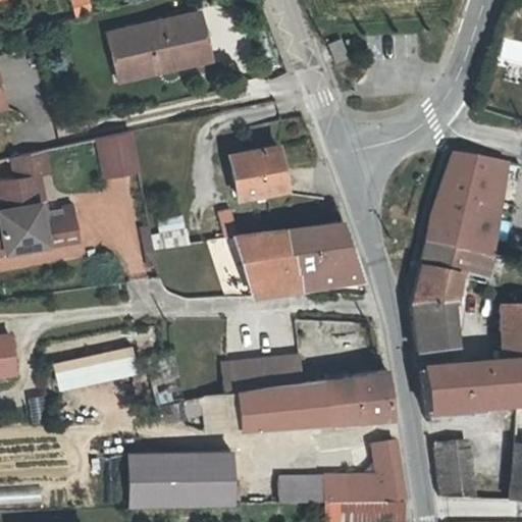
[(70,0),(73,15),(91,13),(89,0),(70,0)]
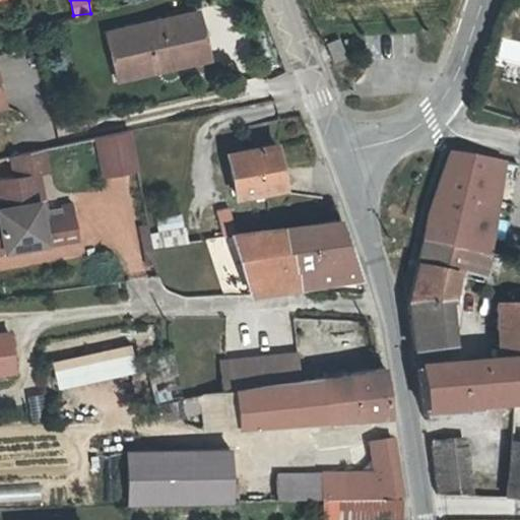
[(204,20),(127,37),(136,78),(166,71),(167,77),(214,67),(204,20)]
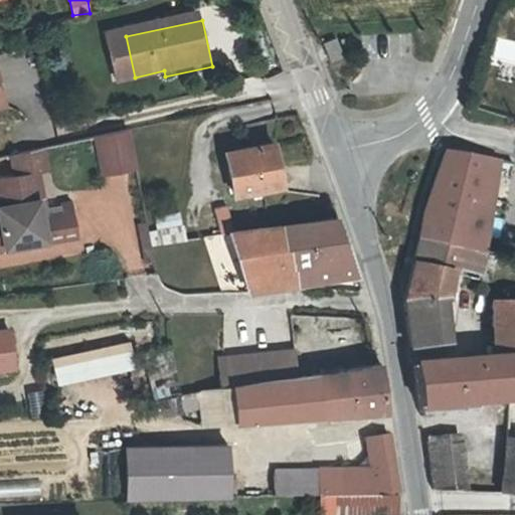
[(135,77),(126,36),(111,40),(121,86),(165,76),(164,70),(135,77)]
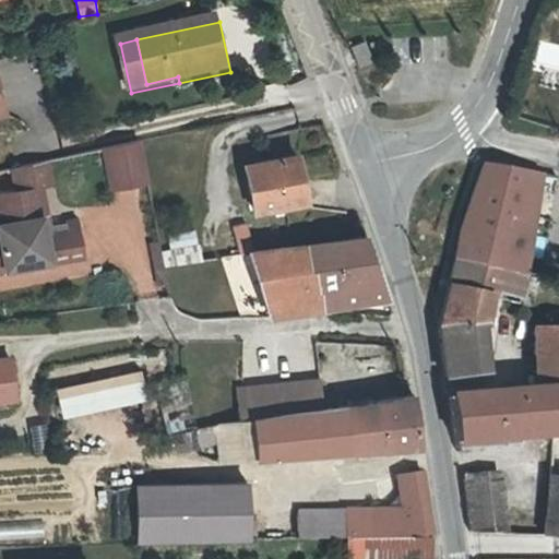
[(360,42),(347,47),(355,67),(369,61),(360,42)]
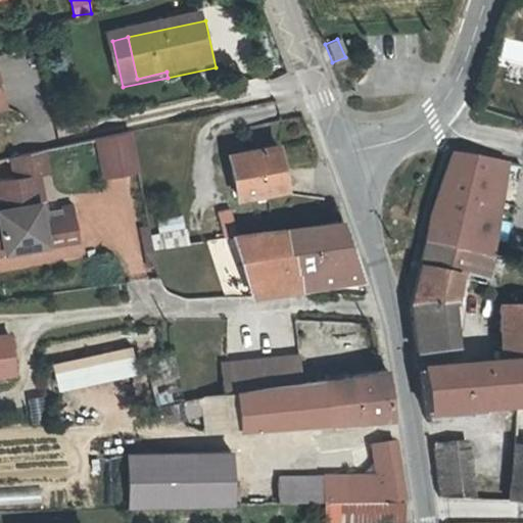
[(0,76),(0,113),(9,111),(0,76)]
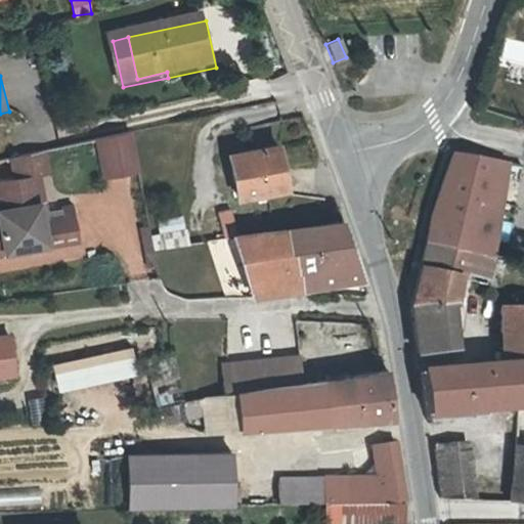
[(103,177),(137,172),(131,137),(97,144),(103,177)]
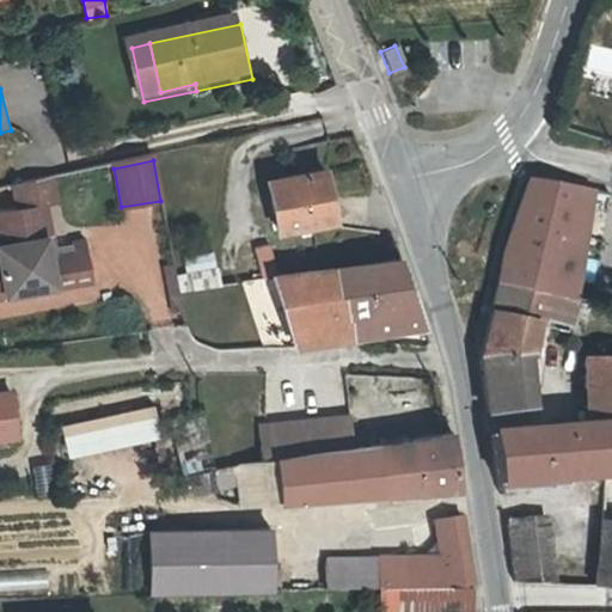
[(335,219),(324,169),(268,179),(277,230),(335,219)]
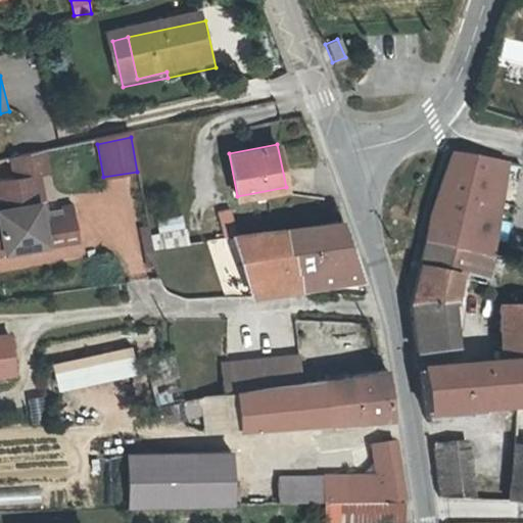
[(430,216),(424,242),(460,248),(488,253),(490,253),(506,161),(452,152),(430,216)]
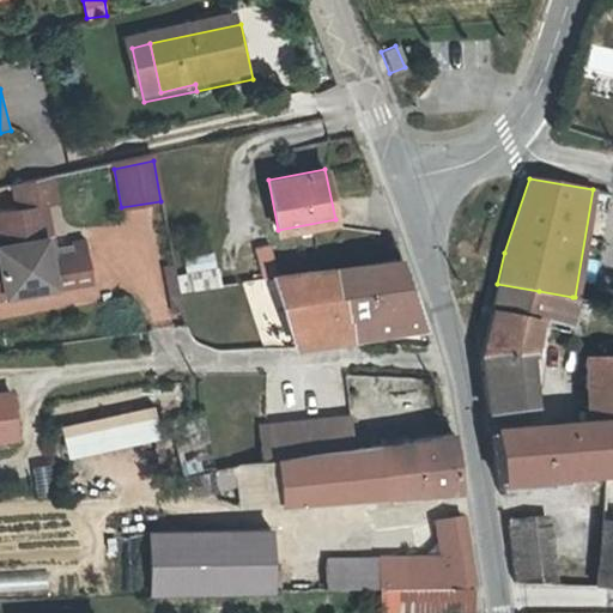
[(0,192),(0,212),(41,206),(52,205),(48,182),(0,192)]
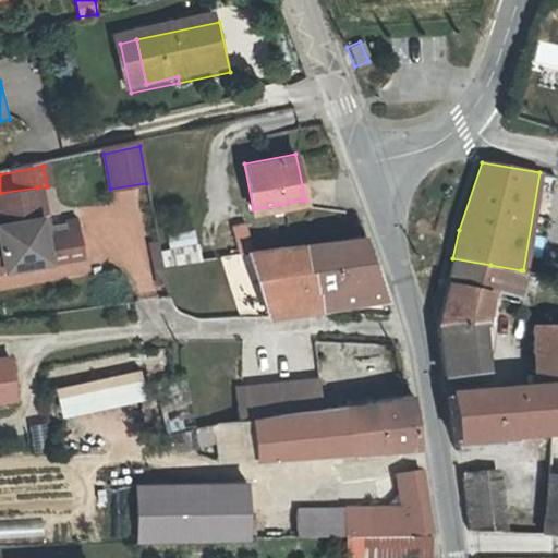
[(0,193),(0,273),(81,257),(74,220),(62,223),(64,233),(38,238),(37,230),(45,229),(37,187),(0,193)]
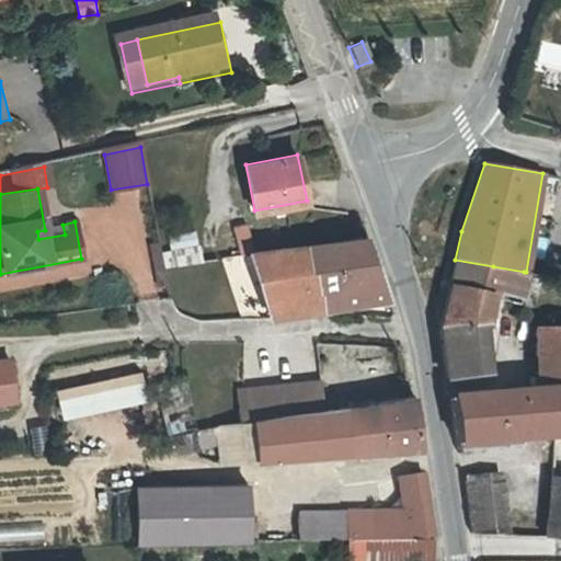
[(363,282),(368,302),(387,299),(367,237),(297,245),(318,289),(363,282)]
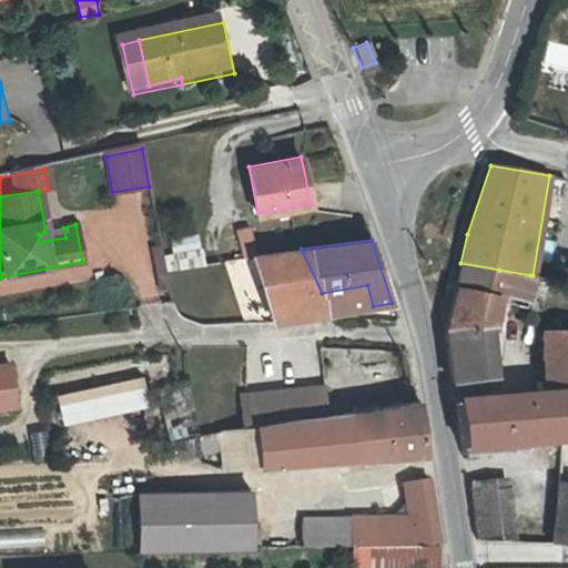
[(274,322),(311,316),(306,295),(316,293),(322,293),(301,249),(253,255),(274,322)]
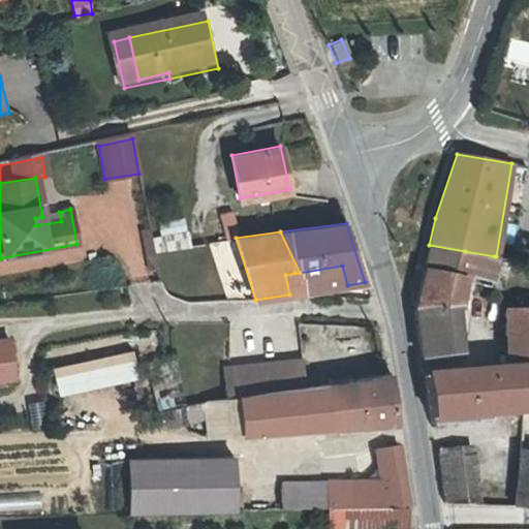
[(143,235),(147,261),(156,259),(154,248),(151,232),(143,235)]
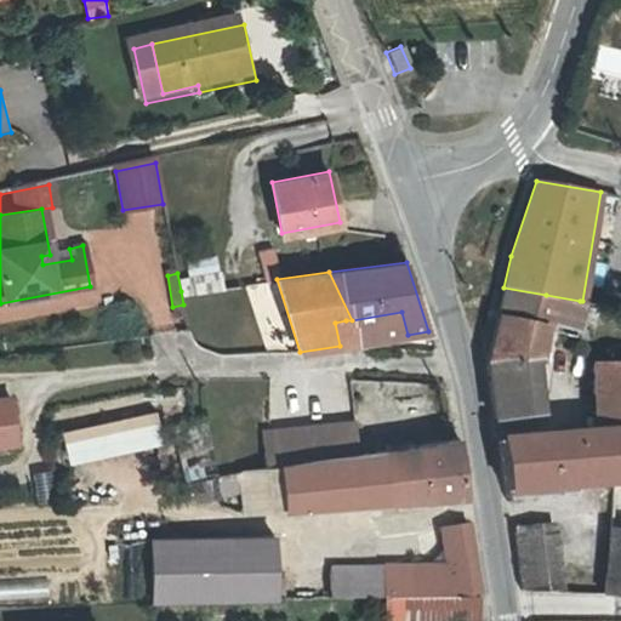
[(537,364),(541,330),(546,295),(503,288),(484,370),(493,419),(536,414),(533,364),(537,364)]
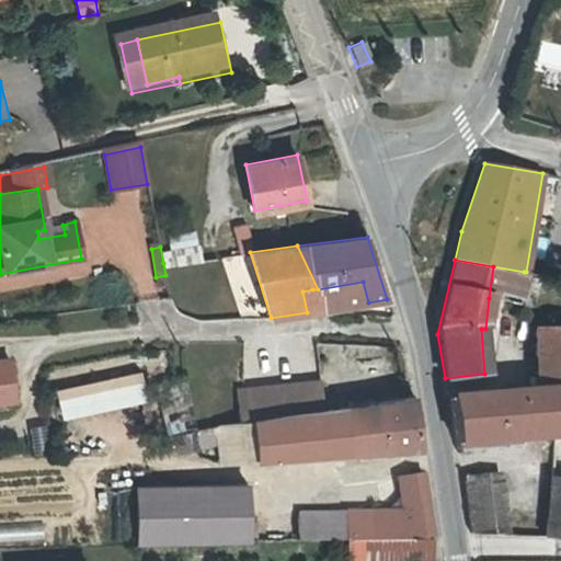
[(493,266),(489,298),(495,298),(497,289),(519,292),(523,279),(524,272),(493,266)]
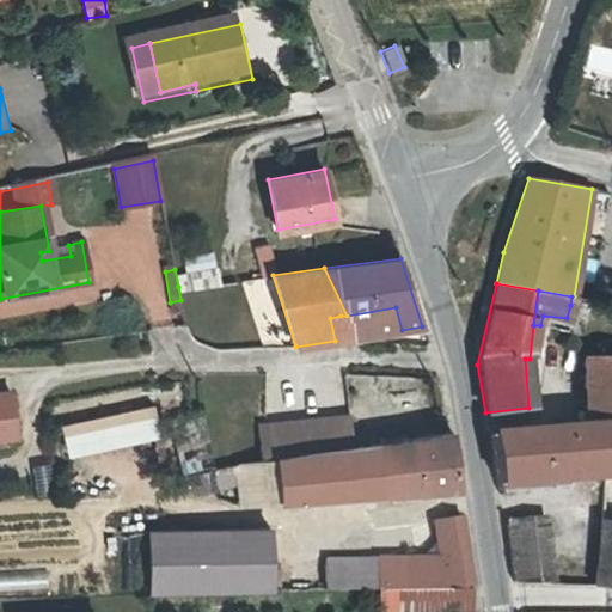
[(357,337),(402,330),(396,307),(347,316),(357,337)]
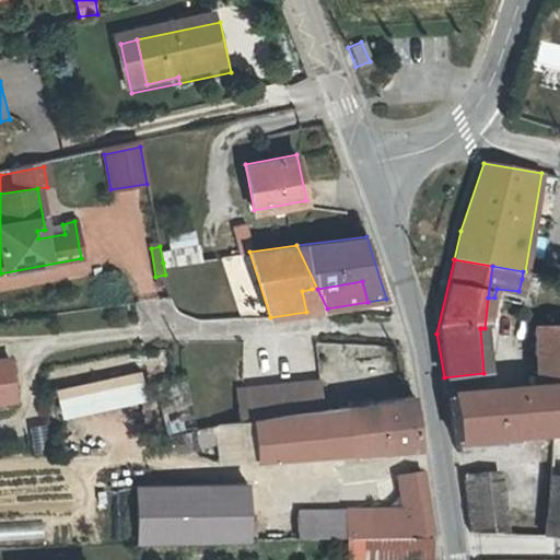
[(322,310),(312,289),(302,291),(306,312),(322,310)]
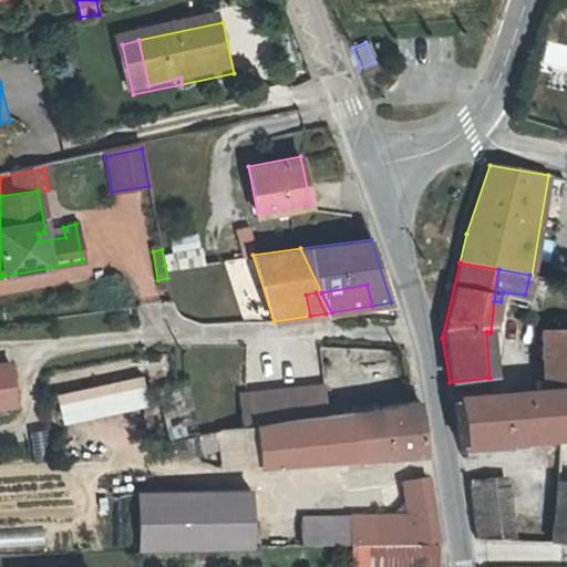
[(321,292),(316,292),(326,313),(331,312),(321,292)]
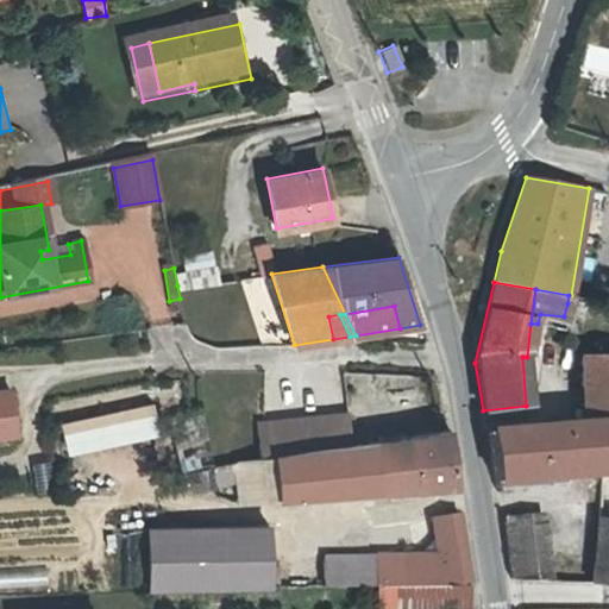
[(608,349),(584,352),(579,422),(608,418),(608,349)]
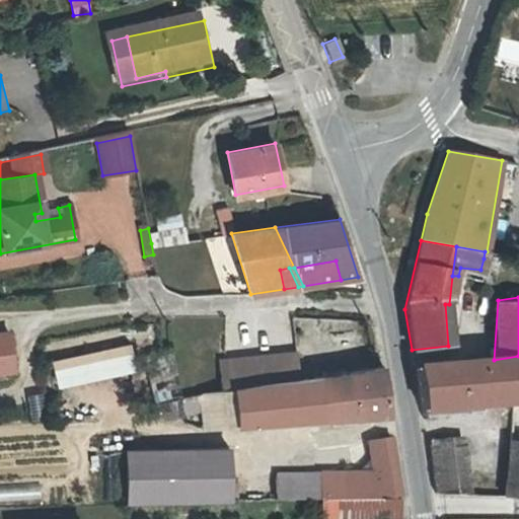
[(3,334),(0,334),(0,373),(9,372),(3,334)]
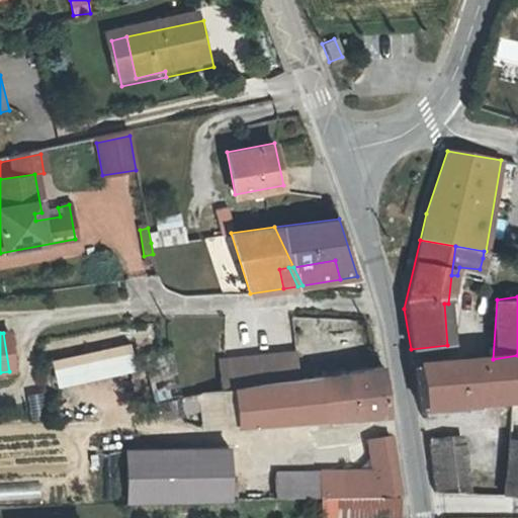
[(130,344),(53,360),(57,382),(135,367),(130,344)]
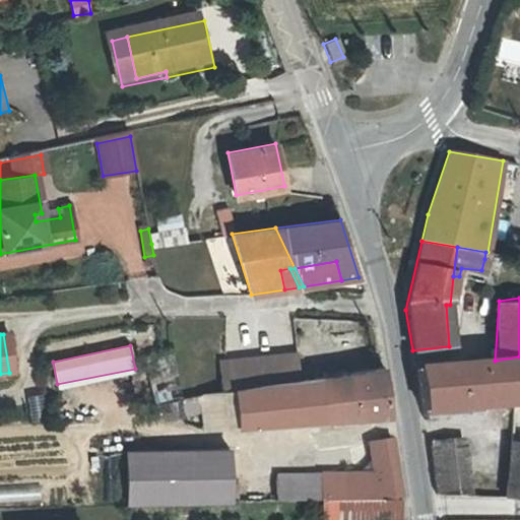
[(219,362),(223,392),(289,383),(301,382),(297,354),(219,362)]
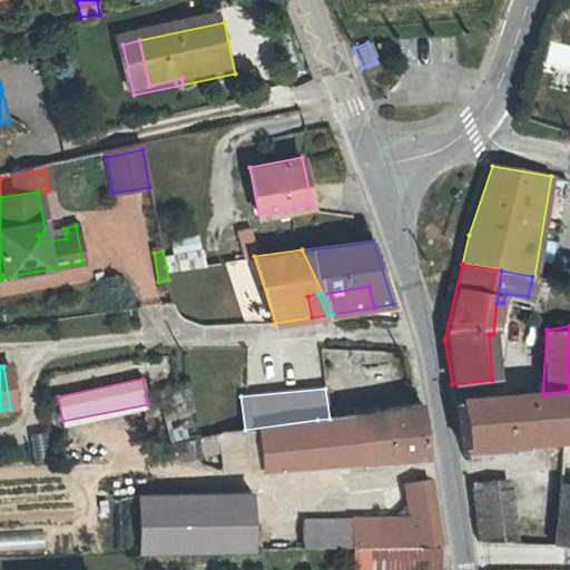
[(569,391),(542,395),(455,404),(464,451),(569,442),(569,391)]
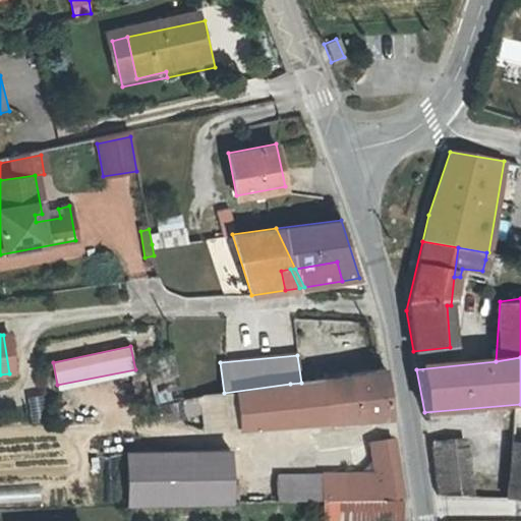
[(351,371),(361,415),(388,413),(382,361),(351,371)]
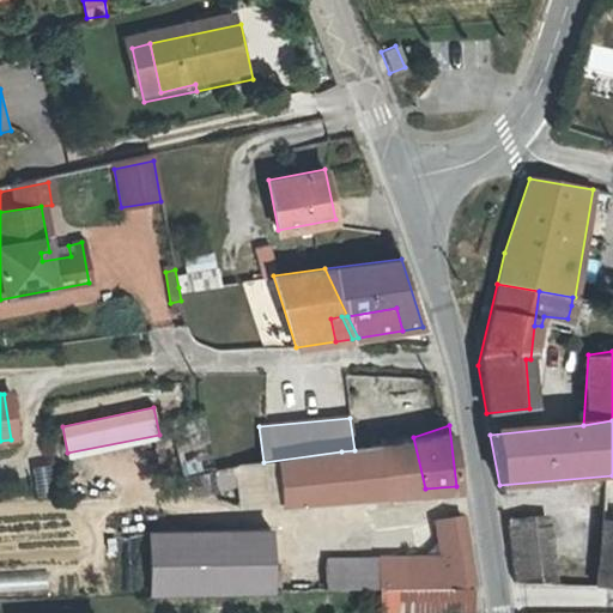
[(375,493),(425,489),(413,437),(381,447),(354,450),(341,451),(263,462),(255,463),(259,502),(375,493)]
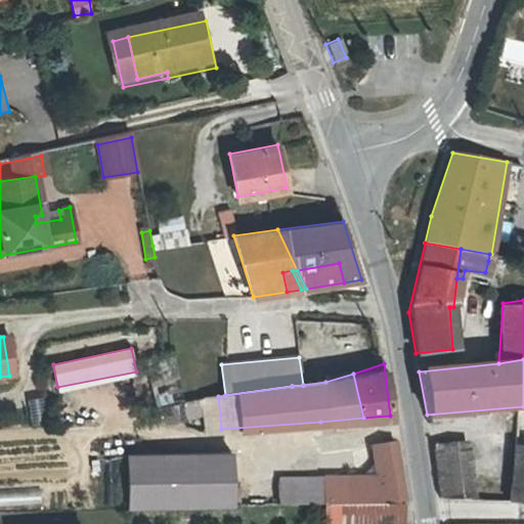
[(377,467),(378,467),(396,465),(393,441),(374,444),(377,467)]
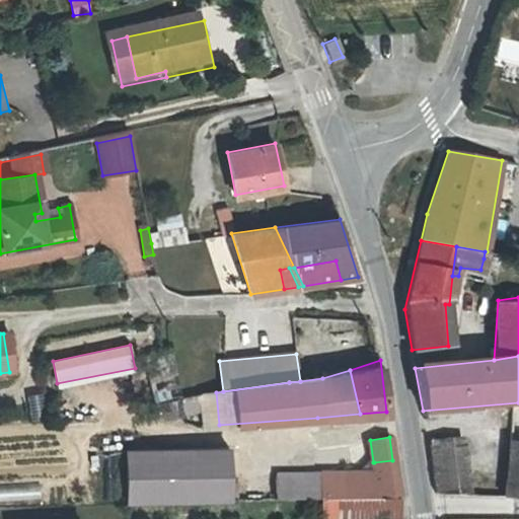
[(461,497),(454,442),(429,446),(434,494),(461,497)]
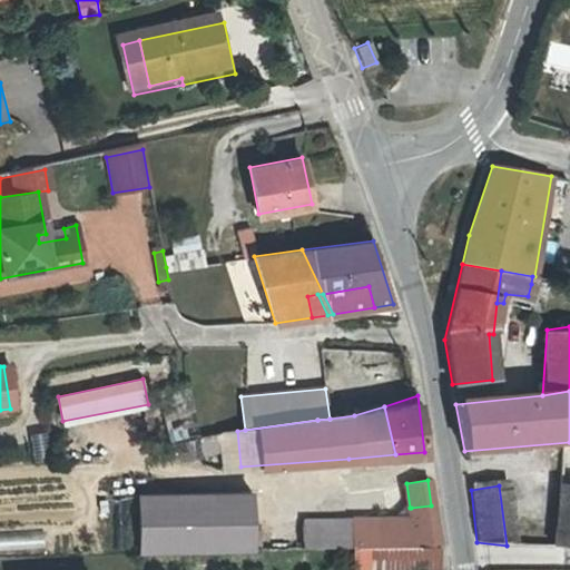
[(569,485),(563,485),(558,546),(569,546),(569,485)]
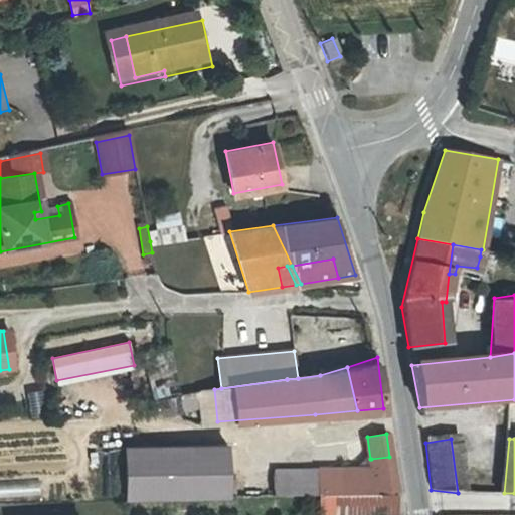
[(231,494),(229,442),(126,446),(126,497),(231,494)]
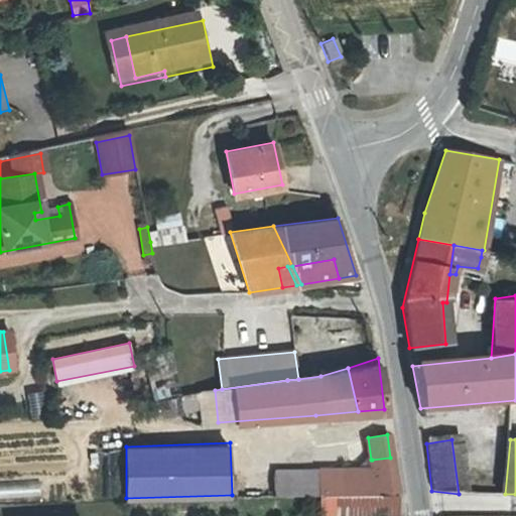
[(395,495),(390,458),(372,460),(375,495),(395,495)]
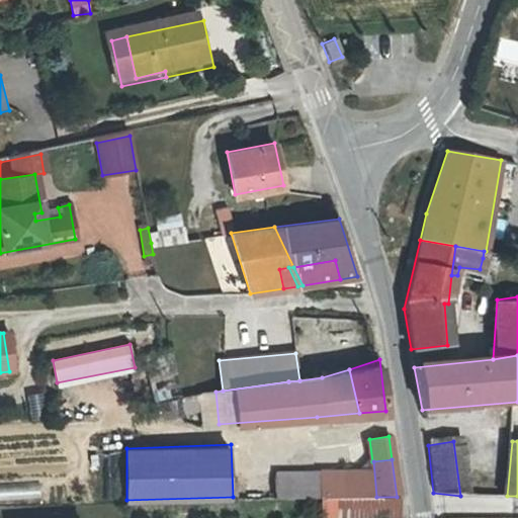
[(319,470),(319,498),(368,497),(366,477),(350,478),(349,468),(319,470)]
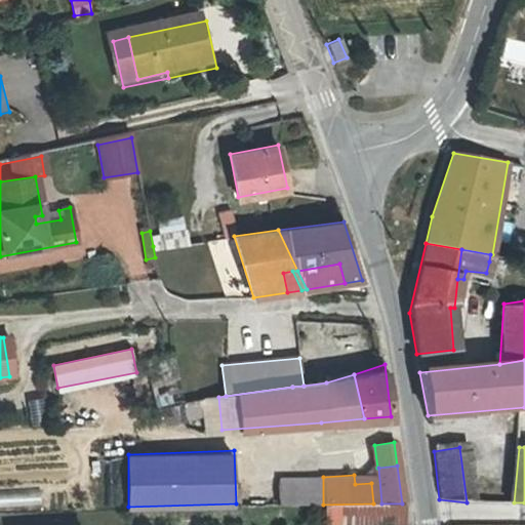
[(271,507),(323,505),(323,477),(271,479),(271,507)]
